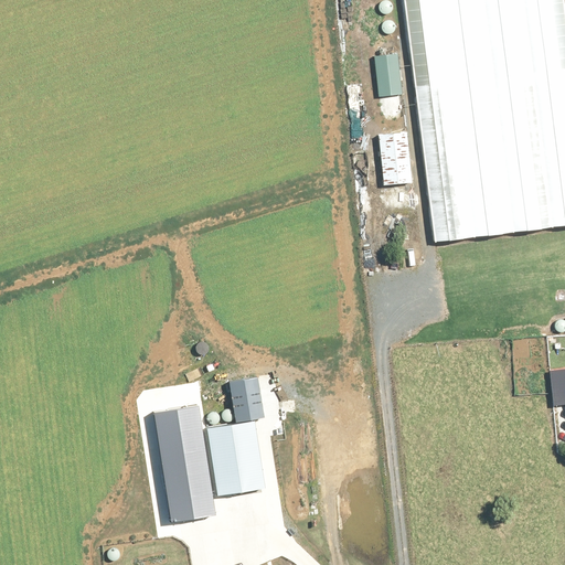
[(377,8),(379,10),(379,11),(379,12),(380,13),(381,14),(382,16),(383,17),(385,17),(386,17),(388,17),(390,17),(391,16),(392,16),(393,14),(394,13),(395,11),(395,10),(395,9),(395,7),(395,6),(394,4),(393,2),(393,1),(391,1),(390,0),(388,0),(383,0),(381,1),(380,2),(380,3),(379,6),(379,7),(377,8)]
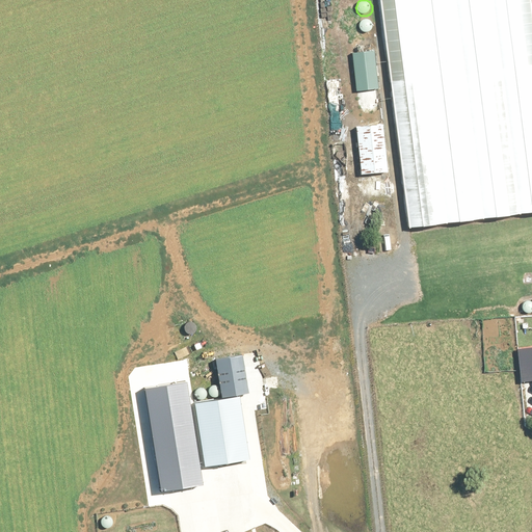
[(531,212),(531,7),(531,0),(379,0),(408,228),(531,212)]
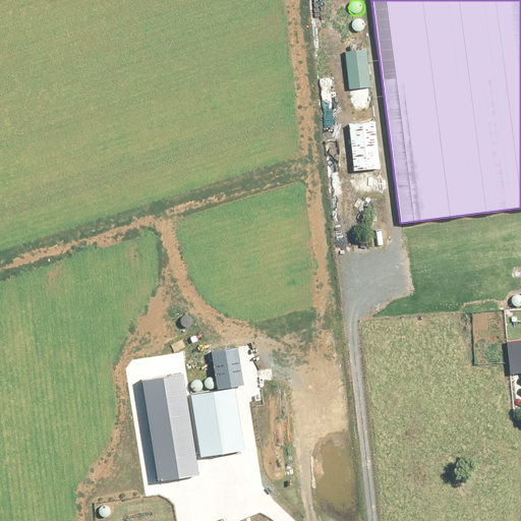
[(351,25),(351,27),(351,29),(352,30),(353,31),(353,32),(355,33),(356,34),(357,34),(359,34),(360,34),(361,34),(362,33),(364,33),(365,32),(365,31),(366,29),(366,27),(367,26),(366,24),(366,23),(366,22),(365,21),(364,20),(363,19),(362,18),(360,18),(359,18),(357,18),(356,18),(355,19),(354,19),(353,20),(352,21),(351,23),(351,24),(351,25)]
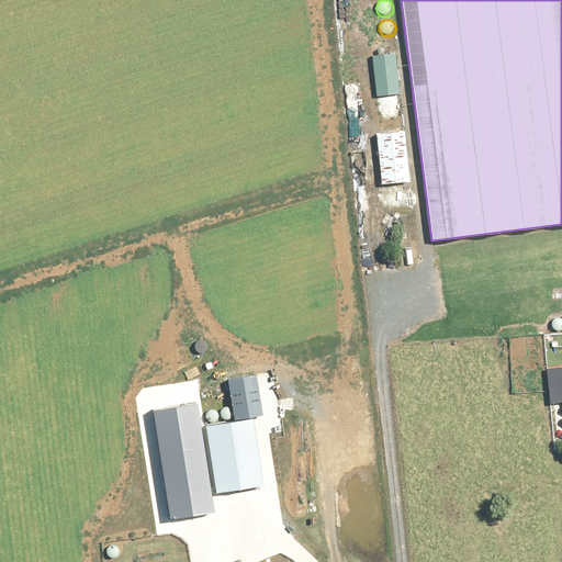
[(400,93),(395,54),(373,56),(378,96),(400,93)]
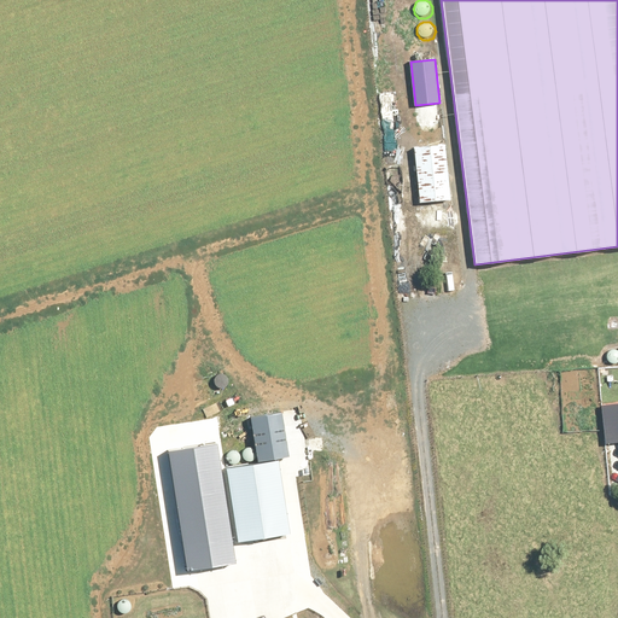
[(444,144),(414,146),(419,203),(449,200),(444,144)]
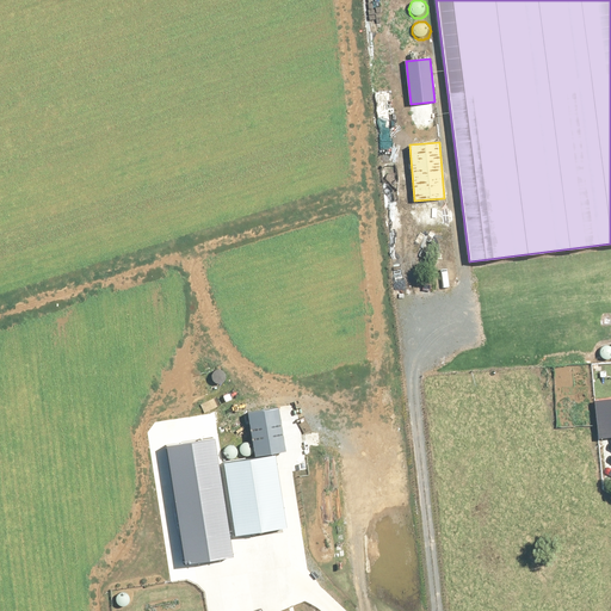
[(285,450),(278,408),(247,413),(254,455),(285,450)]
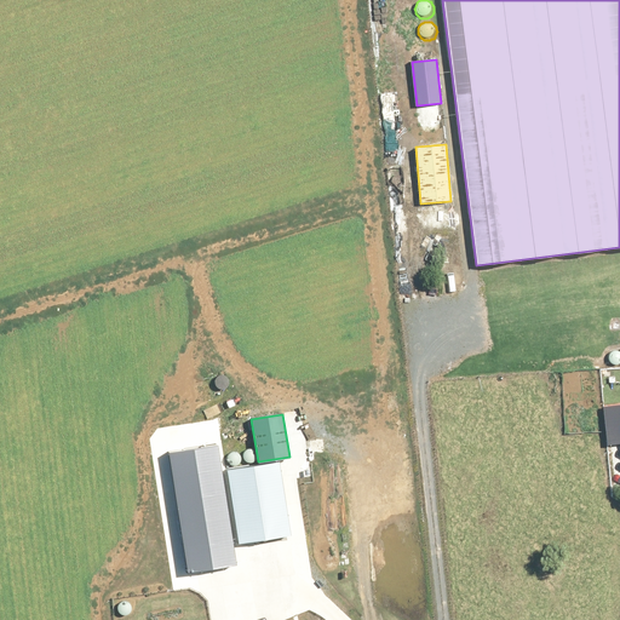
[(290,535),(280,463),(228,471),(239,543),(290,535)]
